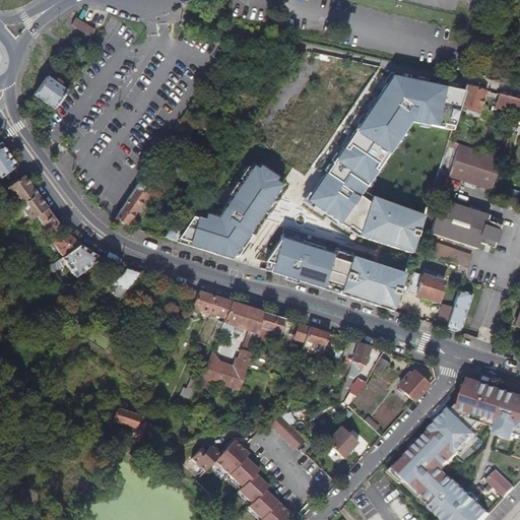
[(79,31),(84,24),(74,18),(69,25),(79,31)]
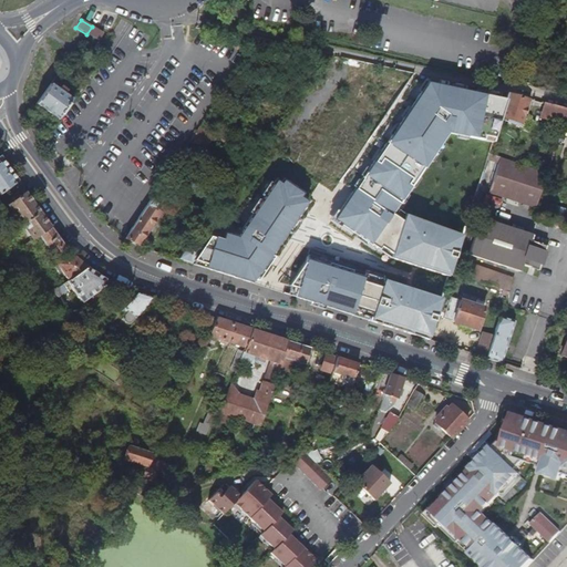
[(96,40),(101,32),(92,27),(86,34),(96,40)]
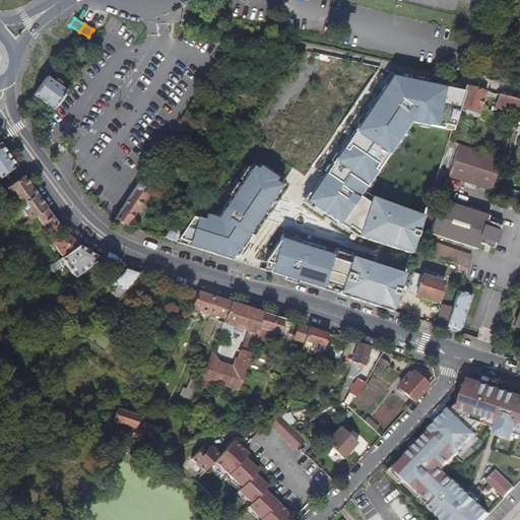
[(66,49),(72,41),(68,39),(63,47),(66,49)]
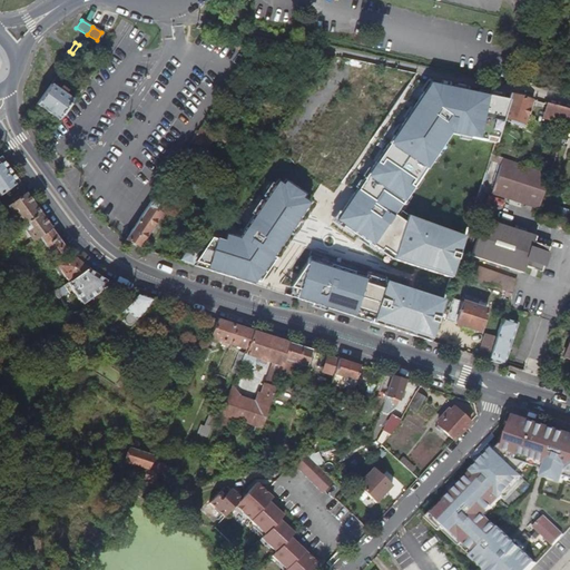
[(444,96),(435,120),(432,133),(440,135),(445,118),(446,119),(454,95),(459,82),(449,81),(445,92),(444,96)]
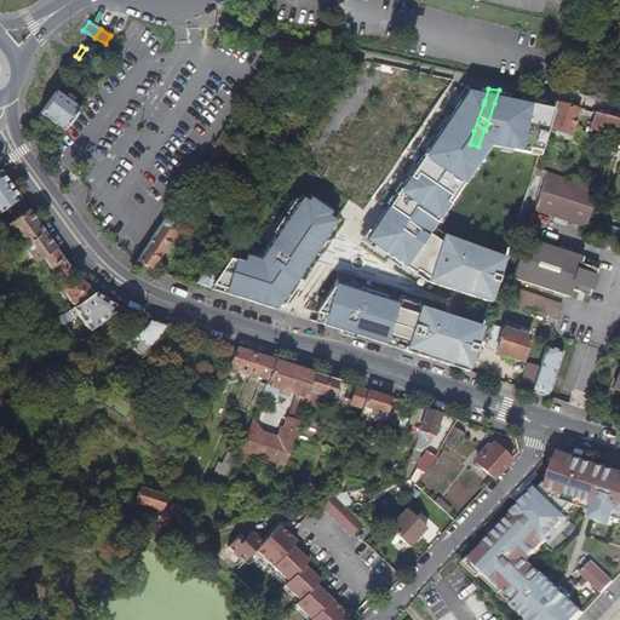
[(350,109),(354,97),(343,93),(343,92),(343,91),(339,90),(331,102),(350,109)]
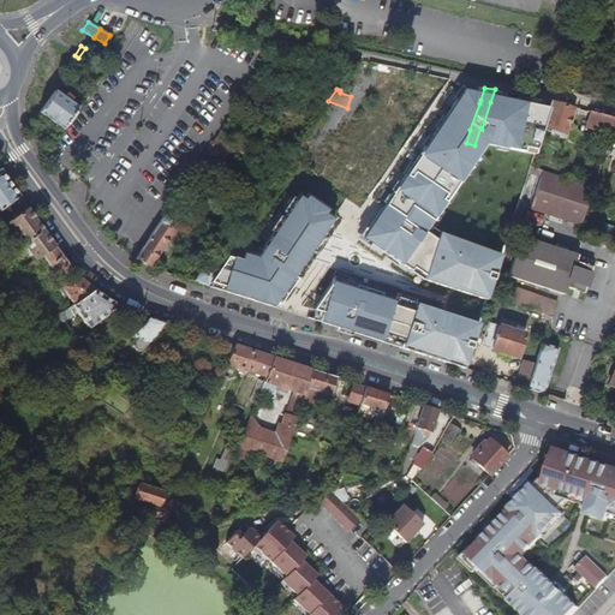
[(61,131),(77,109),(69,103),(71,101),(65,96),(63,99),(54,93),(39,114),(61,131)]
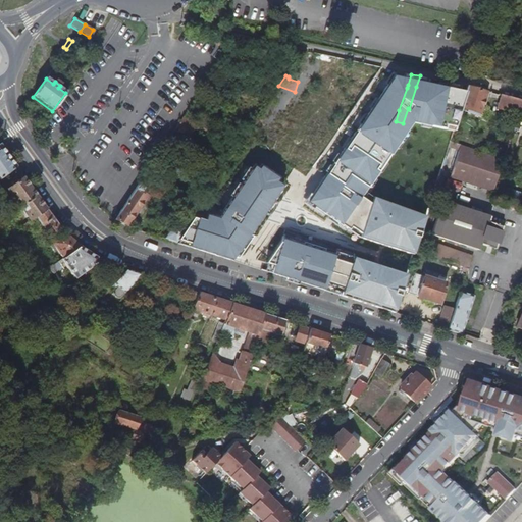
[(399,110),(407,88),(381,80),(376,97),(393,102),(392,107),(393,107),(399,110)]
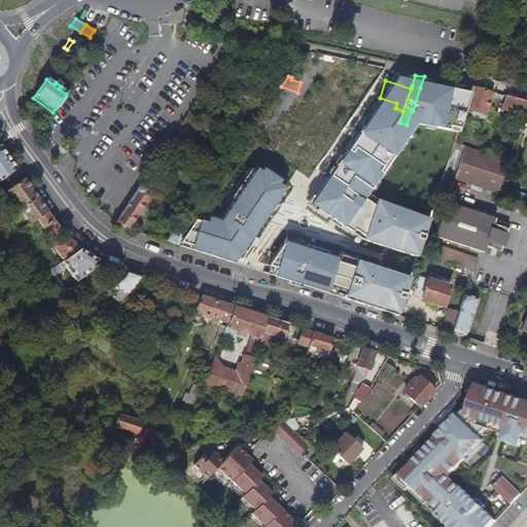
[(483,114),(490,93),(475,88),(471,88),(464,109),(483,114)]
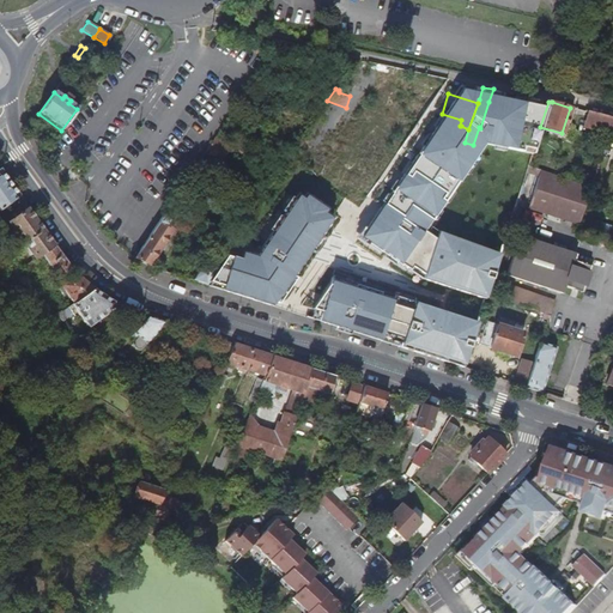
[(608,132),(612,117),(589,111),(583,133),(593,135),(594,128),(608,132)]
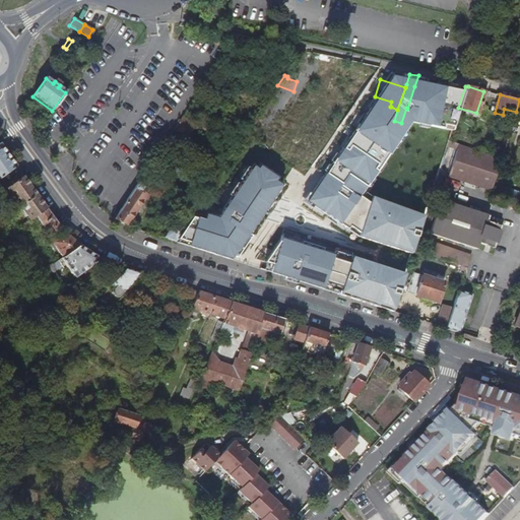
[(394,121),(397,110),(391,107),(386,122),(393,124),(394,121)]
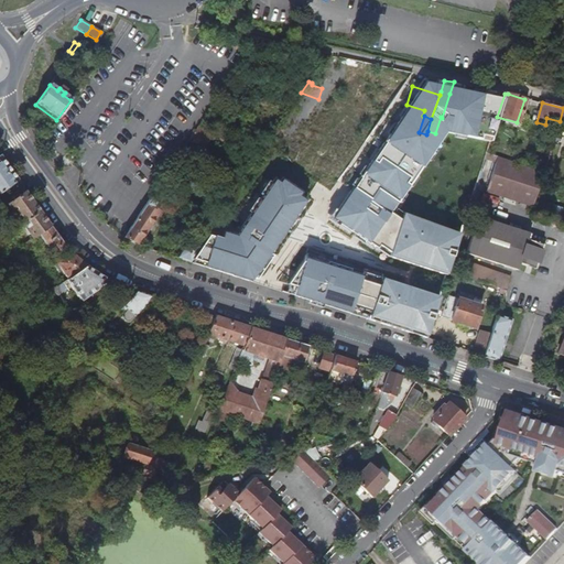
[(533,131),(537,123),(525,118),(521,127),(533,131)]
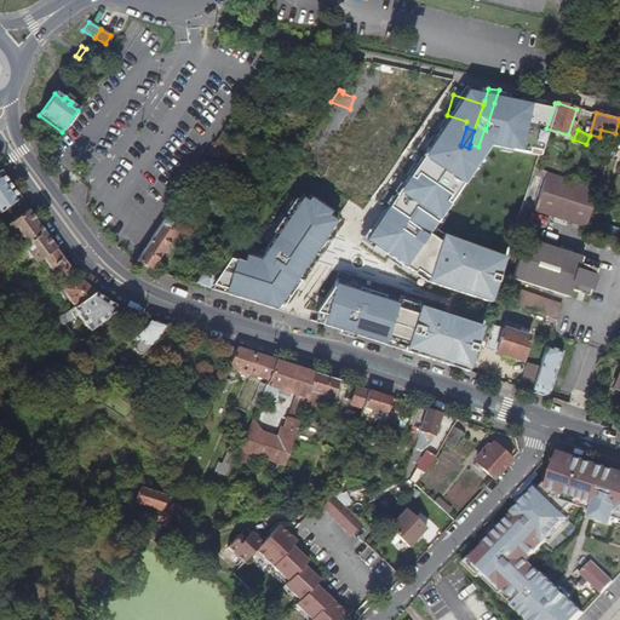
[(466,154),(469,148),(460,145),(452,142),(449,149),(466,154)]
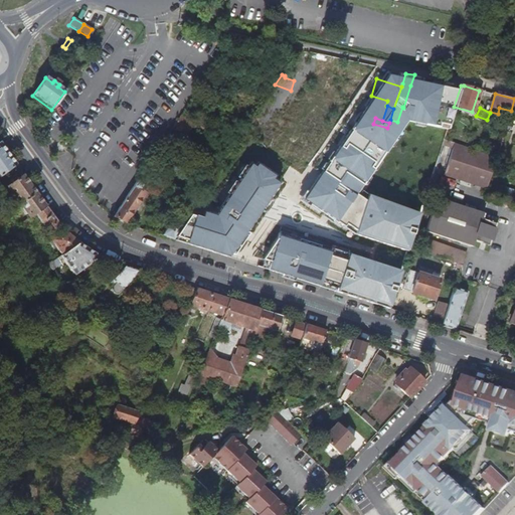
[(200,134),(206,125),(197,119),(193,125),(191,128),(200,134)]
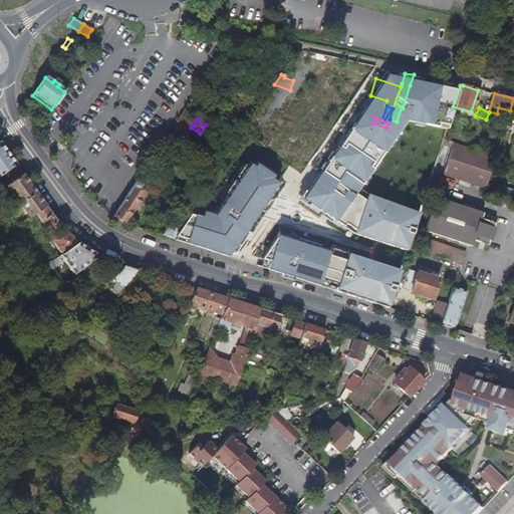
[(247,143),(252,136),(247,131),(241,139),(247,143)]
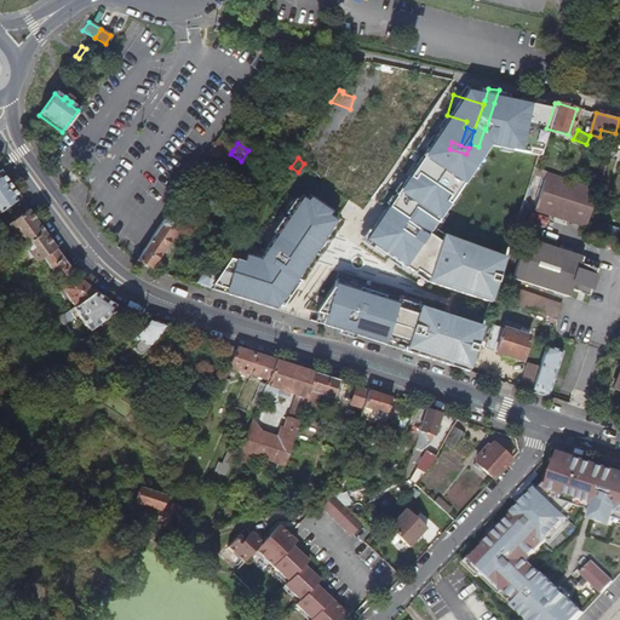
[(296,187),(304,174),(298,172),(291,167),(282,178),(296,187)]
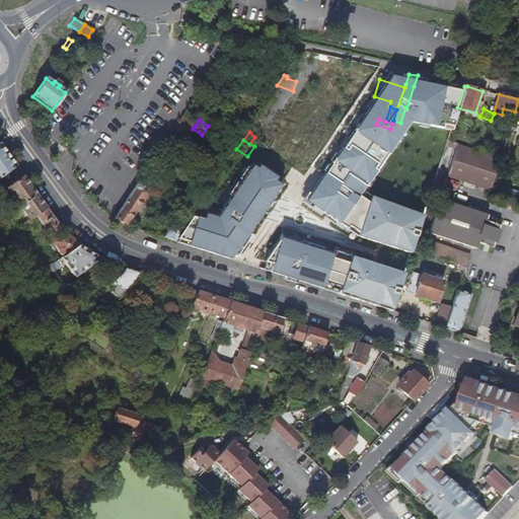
[(126,226),(146,196),(142,193),(145,188),(143,186),(153,171),(154,172),(171,146),(164,142),(113,219),(126,226)]
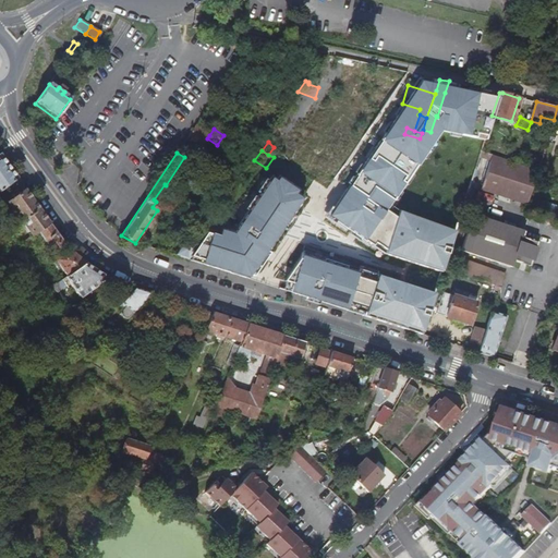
[(537,171),(489,155),(488,160),(480,189),(526,204),(536,174),(537,171)]
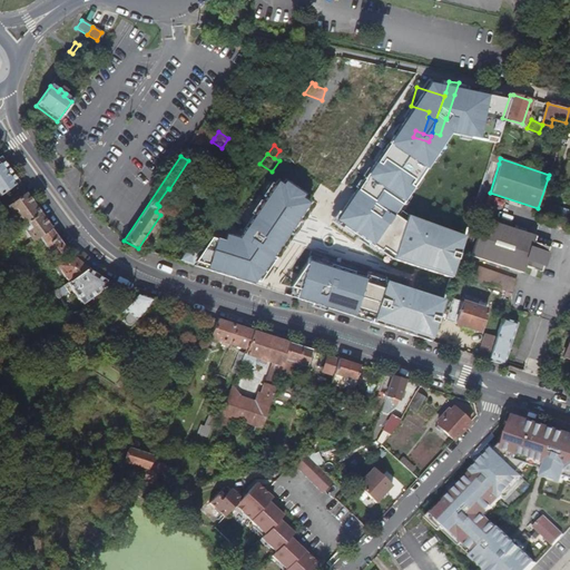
[(393,188),(399,169),(369,159),(362,178),(393,188)]
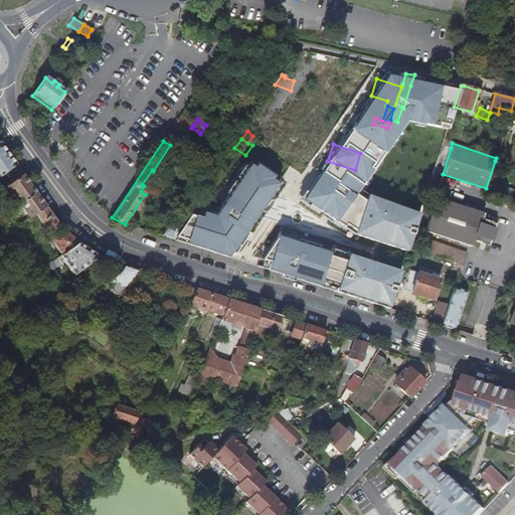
[(0,176),(14,166),(0,145),(0,176)]
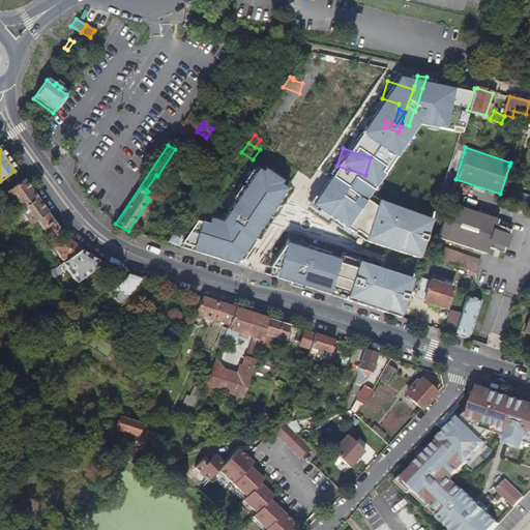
[(215,188),(226,172),(216,166),(205,181),(215,188)]
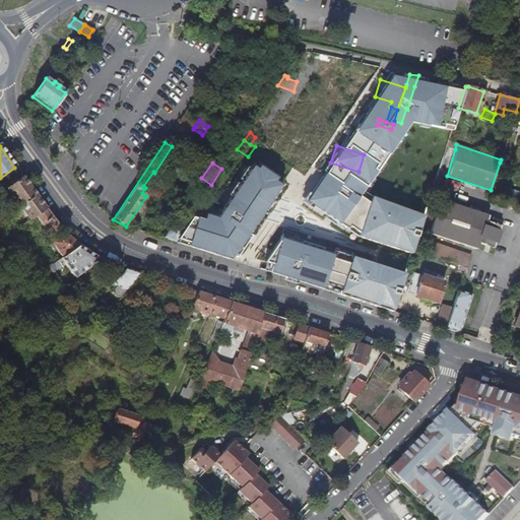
[(404,181),(378,171),(376,178),(403,186),(404,181)]
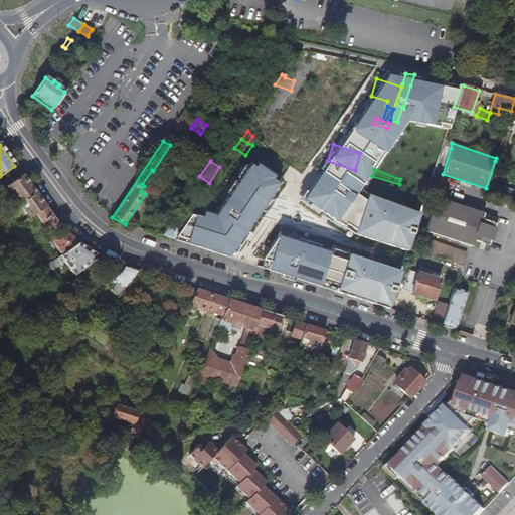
[(416,190),(425,193),(431,177),(421,175),(416,190)]
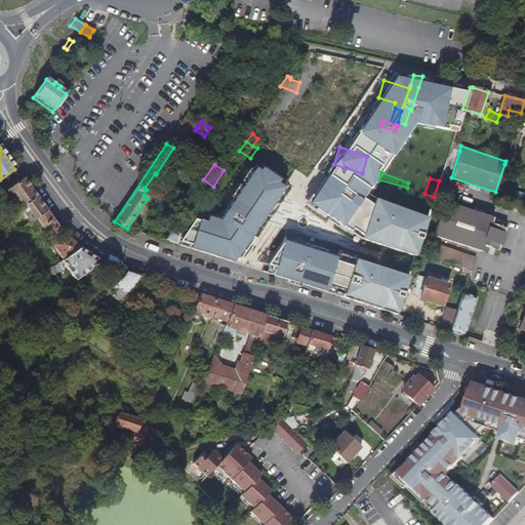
[(19,208),(35,197),(23,179),(6,190),(19,208)]
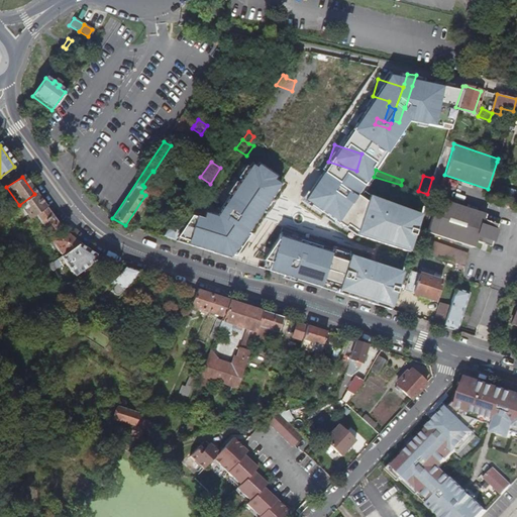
[(220,227),(243,234),(248,219),(253,206),(225,197),(229,190),(217,182),(200,210),(195,207),(192,211),(198,214),(196,219),(203,221),(220,227)]
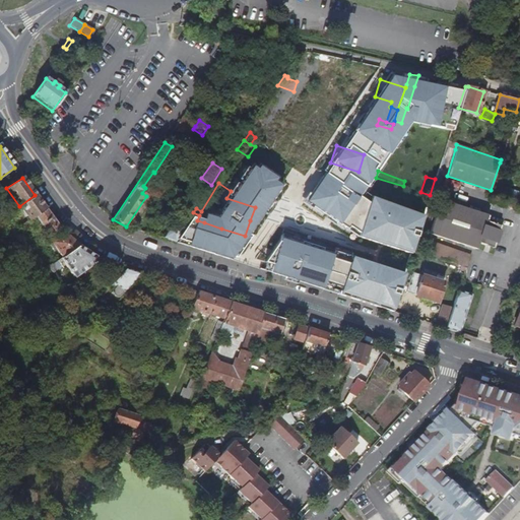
[(346,203),(350,190),(337,186),(333,199),(346,203)]
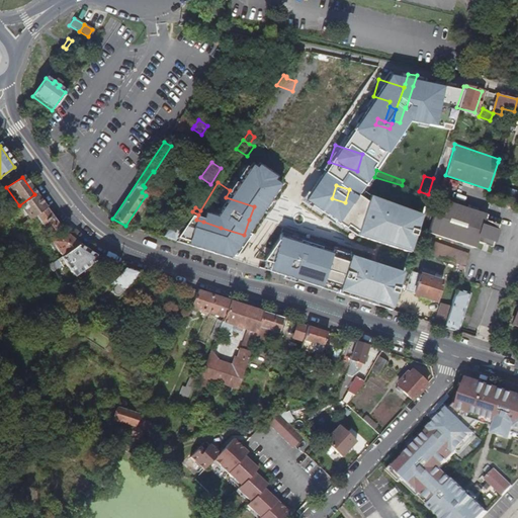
[(424,206),(428,194),(419,191),(415,203),(424,206)]
